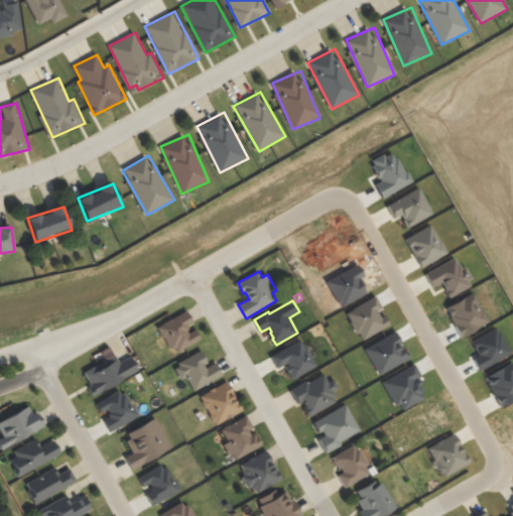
[(159,328),(170,348),(174,350),(176,349),(178,352),(202,339),(197,330),(189,334),(187,330),(189,329),(187,326),(194,323),(187,311),(159,328)]
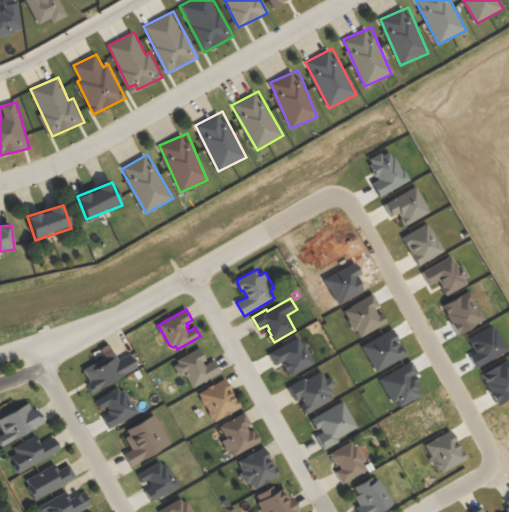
[(269,353),(276,365),(285,360),(287,363),(284,364),(291,376),(315,363),(305,344),(303,345),(299,337),(269,353)]
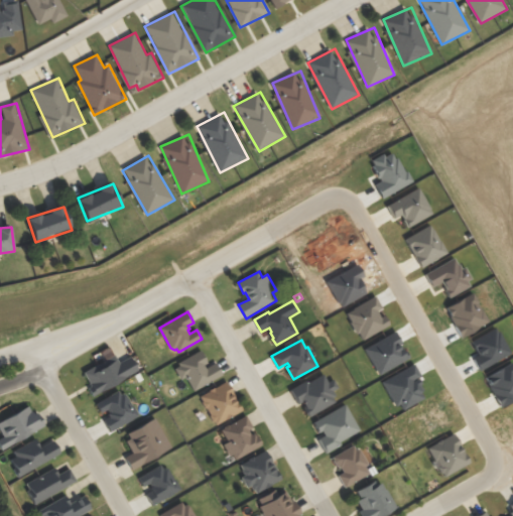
[(179,363),(181,365),(175,368),(181,379),(187,376),(197,391),(225,375),(217,362),(207,368),(206,365),(209,363),(202,351),(179,363)]
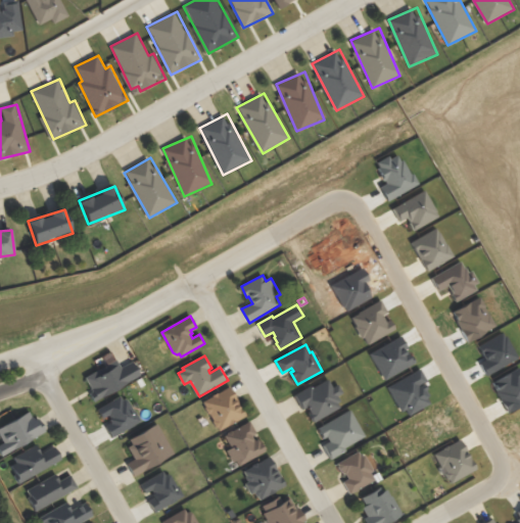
[(86,377),(94,391),(90,393),(95,401),(141,375),(133,361),(123,368),(117,359),(86,377)]
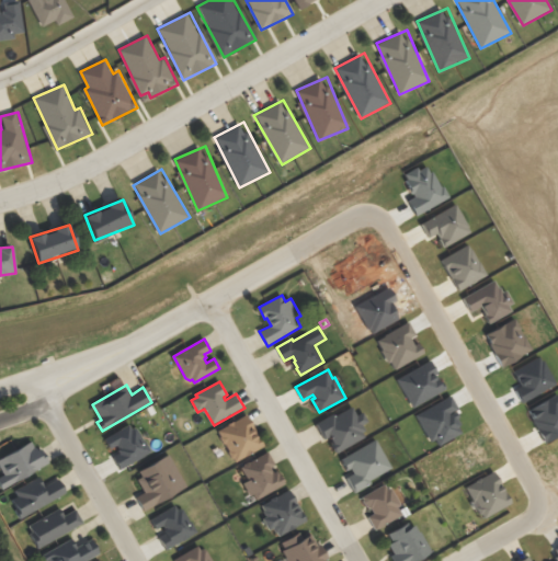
[(316,424),(325,439),(330,436),(334,444),(333,445),(337,453),(366,436),(364,432),(367,431),(364,425),(369,422),(364,412),(359,415),(354,407),(339,414),(338,412),(316,424)]
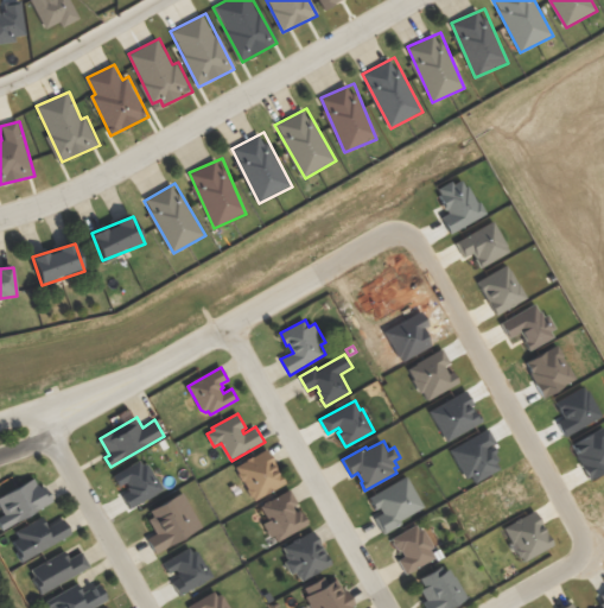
[(237,467),(241,473),(239,474),(243,481),(246,480),(250,489),(249,491),(252,494),(254,492),(258,499),(286,483),(268,450),(237,467)]
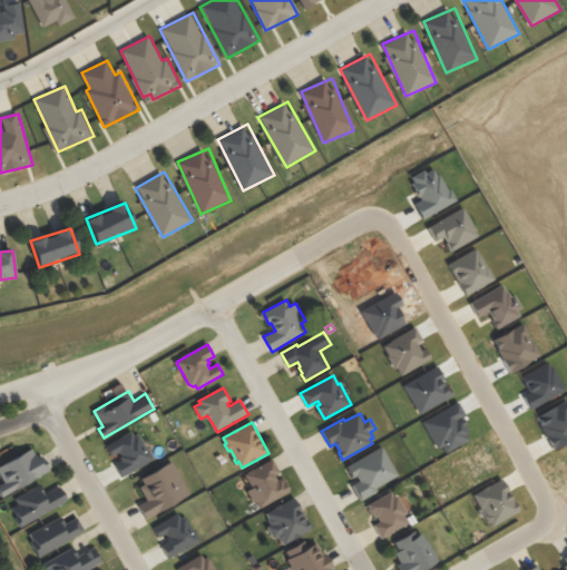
[(107,445),(113,457),(120,452),(123,457),(120,458),(123,461),(117,464),(123,475),(155,459),(142,435),(138,434),(135,435),(133,431),(107,445)]
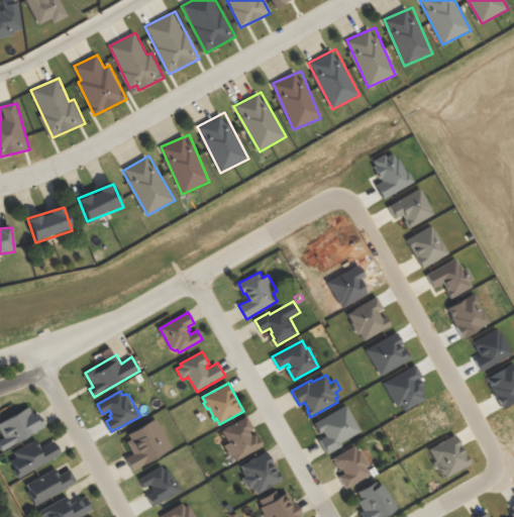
[(346,405),(314,423),(320,433),(324,431),(326,436),(319,440),(327,454),(342,445),(341,442),(362,431),(346,405)]
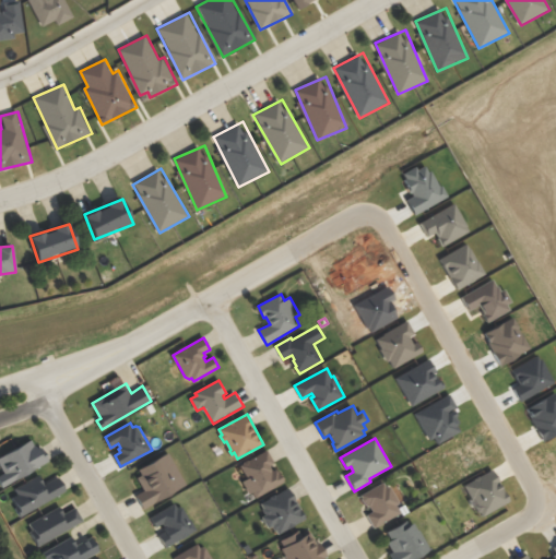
[(0,458),(0,465),(4,473),(0,475),(0,482),(3,487),(50,461),(42,444),(36,448),(32,440),(0,458)]
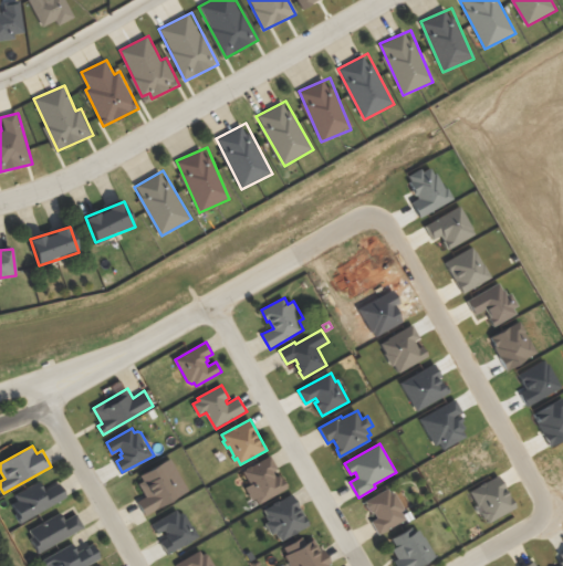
[(244,471),(251,484),(246,488),(253,499),(256,498),(260,505),(289,488),(281,474),(277,477),(274,472),(279,469),(271,456),(244,471)]
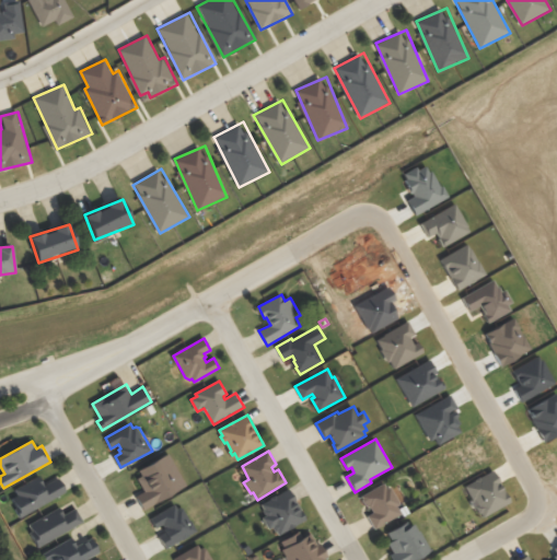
[(140,470),(143,476),(138,479),(146,491),(137,497),(144,510),(187,486),(170,454),(140,470)]
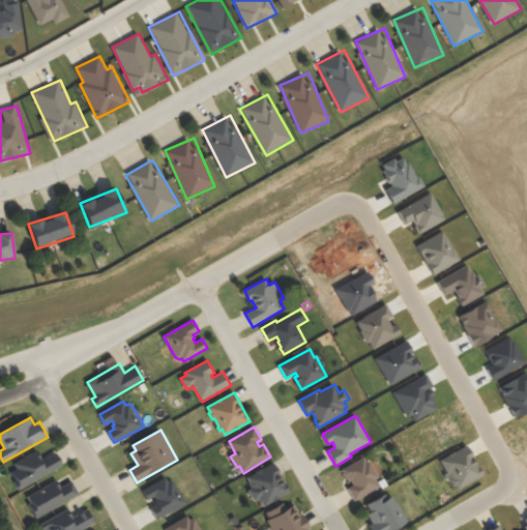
[(467,444),(440,460),(447,473),(450,471),(455,478),(451,479),(457,491),(484,475),(467,444)]
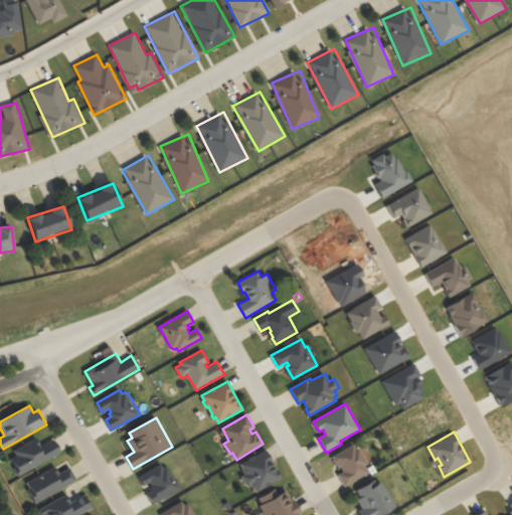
[(14,451),(17,456),(11,459),(16,467),(14,468),(19,477),(61,452),(54,440),(42,447),(37,438),(14,451)]
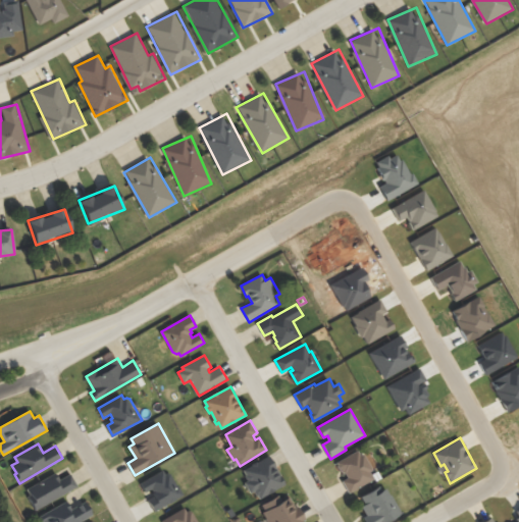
[(338,462),(339,464),(339,466),(339,468),(341,469),(342,469),(343,471),(344,470),(345,473),(346,472),(350,477),(344,481),(350,492),(375,479),(371,471),(374,470),(365,455),(363,454),(361,455),(359,451),(338,462)]
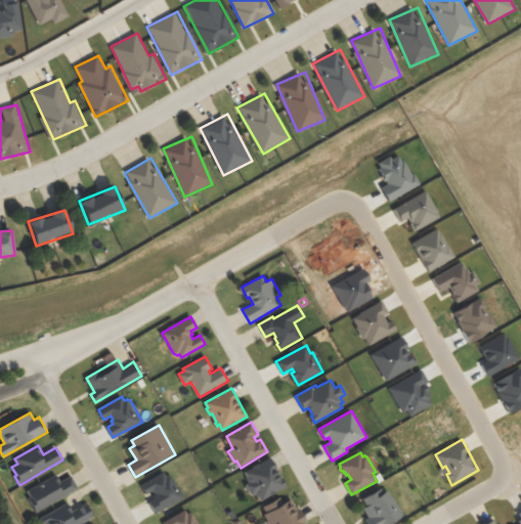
[(245,472),(248,477),(247,477),(250,482),(246,484),(252,495),(256,493),(258,497),(260,496),(262,500),(288,486),(271,456),(245,472)]
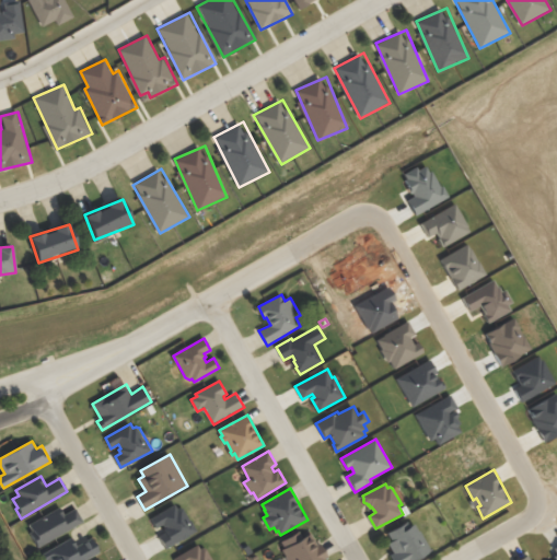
[(151,518),(157,527),(164,523),(167,528),(165,529),(166,533),(161,536),(166,548),(197,531),(185,509),(182,508),(178,509),(176,504),(151,518)]
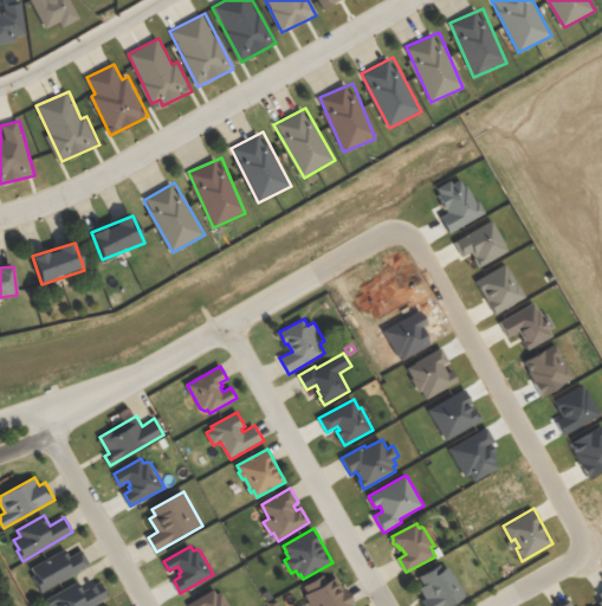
[(433,550),(438,558),(444,554),(440,547),(433,550)]
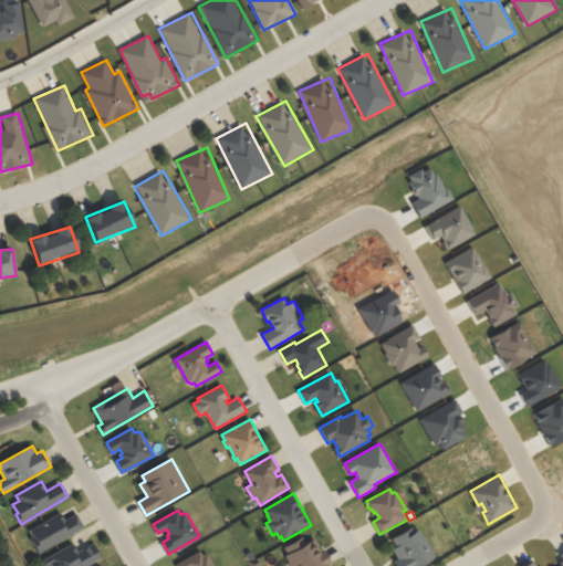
[(30,531),(33,536),(31,538),(39,553),(85,527),(77,513),(65,520),(61,512),(30,531)]
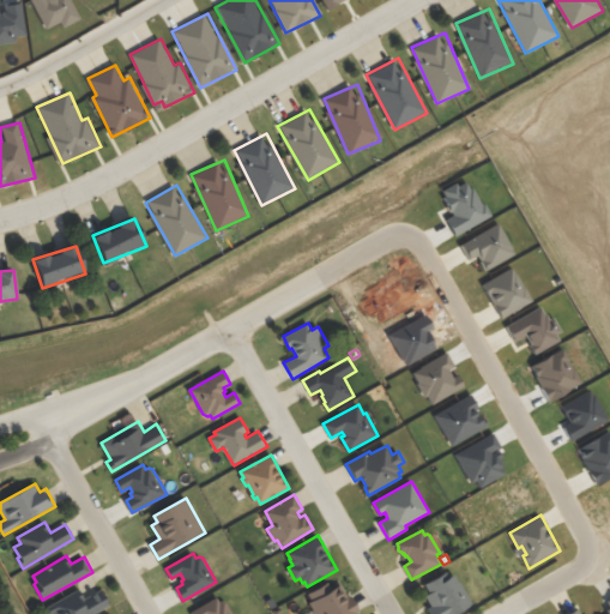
[(426,584),(430,593),(426,595),(432,606),(427,608),(429,613),(454,613),(472,603),(460,582),(459,583),(454,575),(451,576),(448,571),(426,584)]
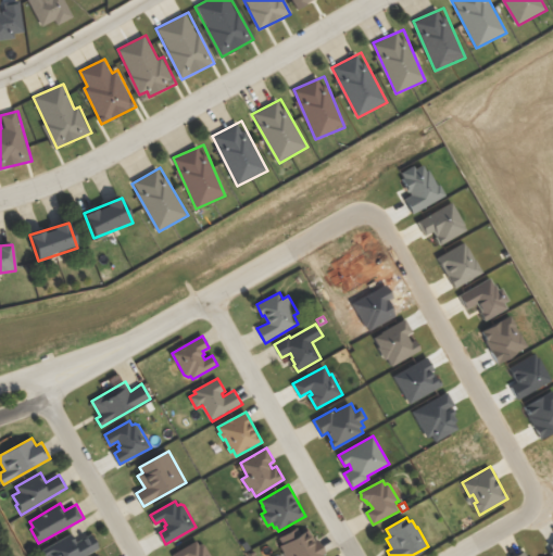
[(280,538),(284,544),(280,546),(286,555),(324,555),(328,554),(318,539),(315,540),(310,530),(301,534),(298,528),(280,538)]
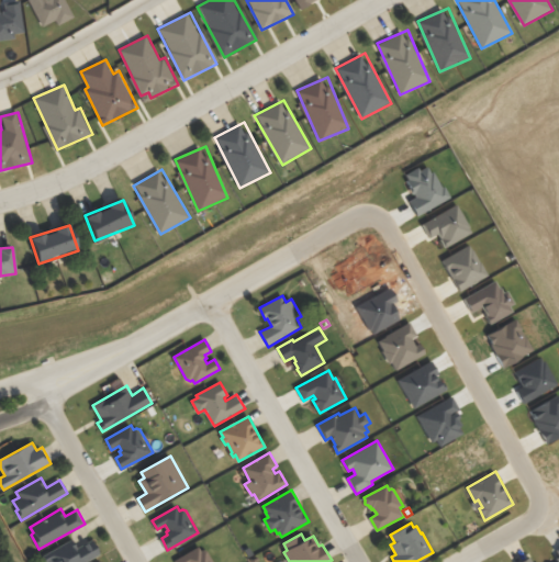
[(43,555),(46,561),(87,561),(101,554),(92,539),(78,548),(73,539),(43,555)]
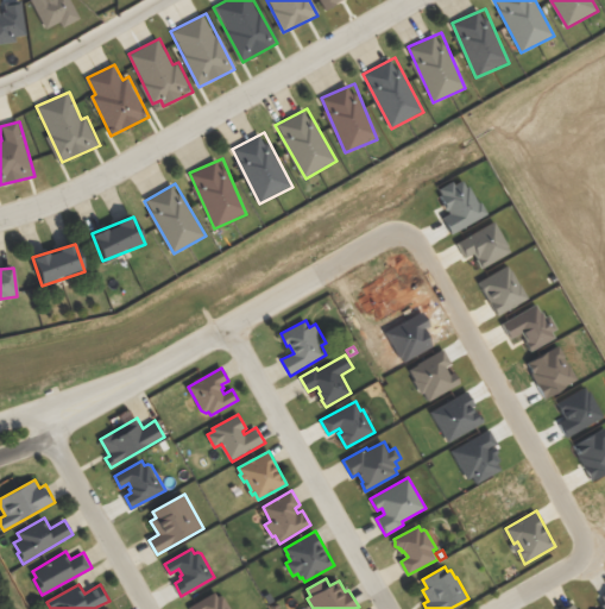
[(188,607),(189,608),(231,608),(225,597),(221,596),(219,597),(216,591),(188,607)]
